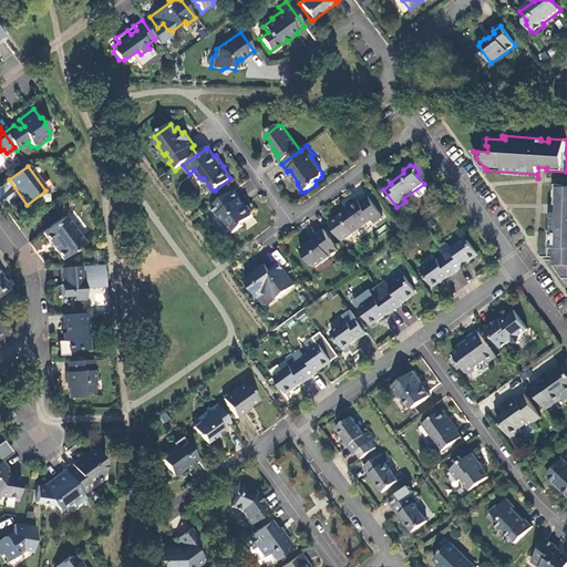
[(566,186),(556,185),(556,206),(559,206),(559,214),(552,214),(552,232),(550,258),(556,258),(555,266),(566,281),(566,186)]
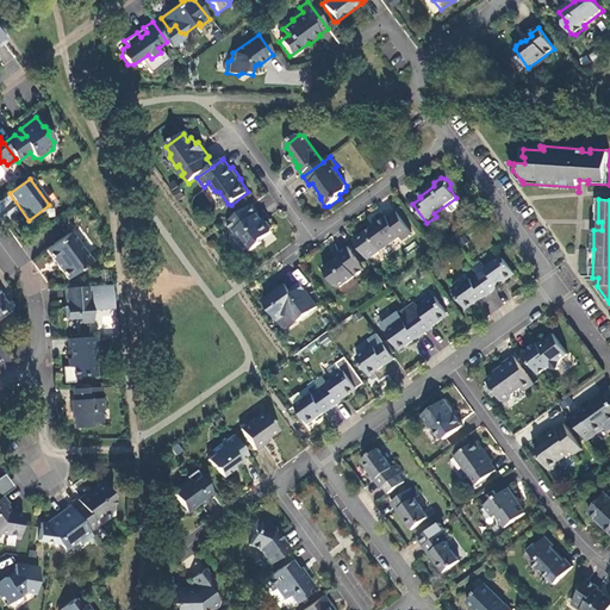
[(260,215),(253,205),(229,223),(242,242),(246,242),(253,251),(262,244),(265,240),(272,234),(273,229),(268,223),(265,222),(262,223),(257,217),(260,215)]
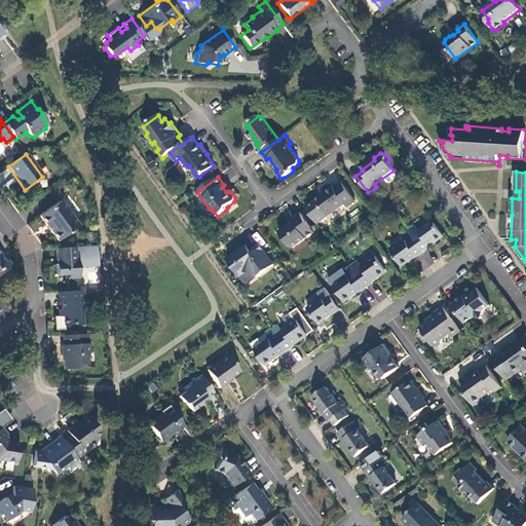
[(327,193),(316,200),(329,217),(345,204),(348,208),(355,201),(342,183),(335,188),(333,186),(326,192),(327,193)]
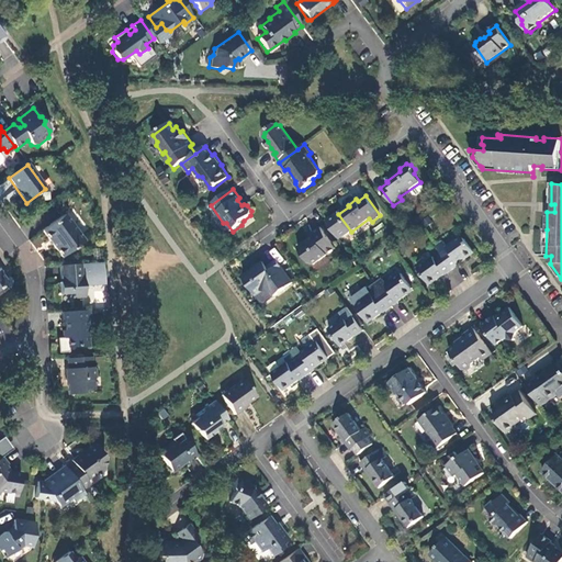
[(83,242),(64,215),(42,231),(62,258),(83,242)]
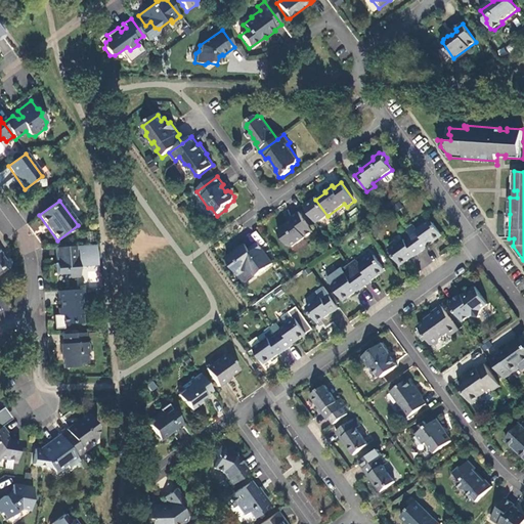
[(400,203),(392,208),(395,213),(403,207),(400,203)]
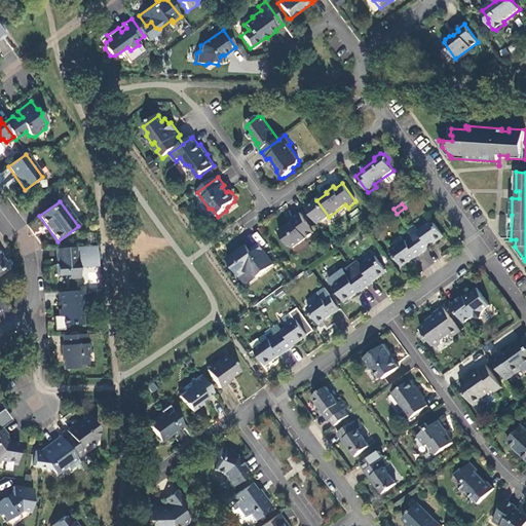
[(315,233),(301,214),(293,219),(295,222),(280,232),(290,248),(294,248),(315,233)]
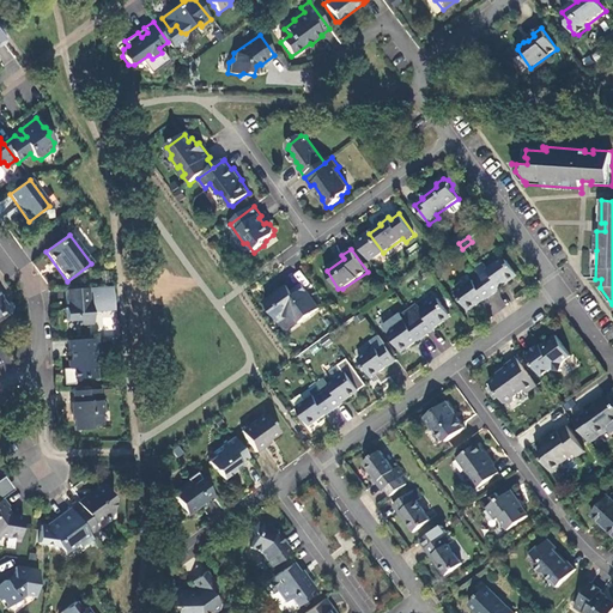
[(484,279),(496,295),(502,290),(502,289),(510,283),(509,280),(516,274),(505,259),(489,271),(484,263),(477,269),(484,279)]
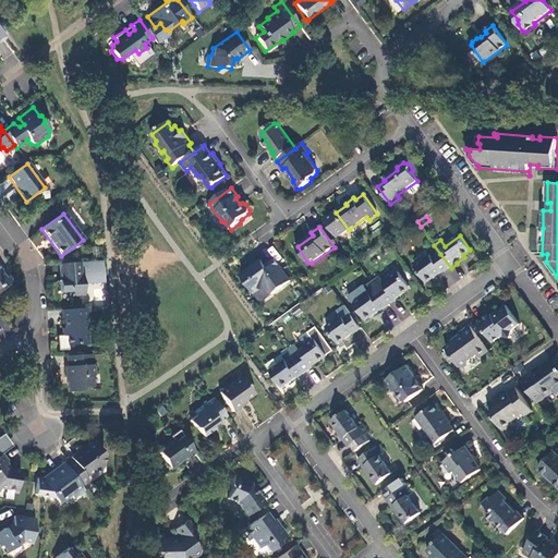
[(443,274),(451,268),(440,254),(434,259),(432,256),(415,267),(426,282),(433,277),(434,279),(443,274)]
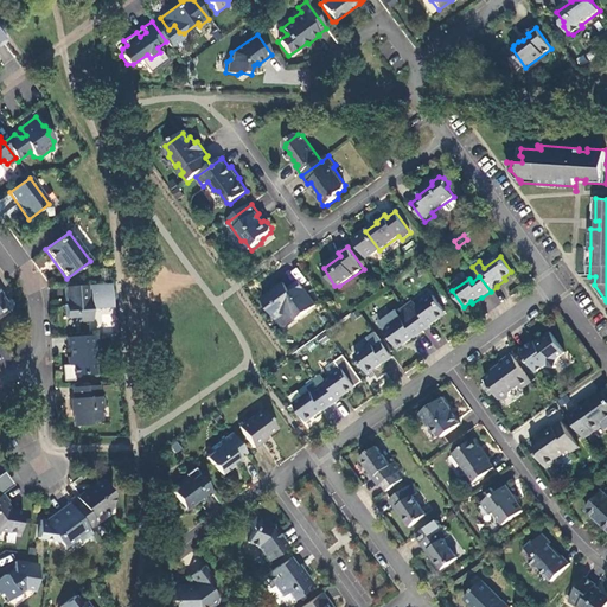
[(276,296),(266,304),(278,320),(283,315),(295,318),(296,321),(318,306),(301,282),(289,291),(291,293),(287,295),(282,287),(276,291),(276,296)]
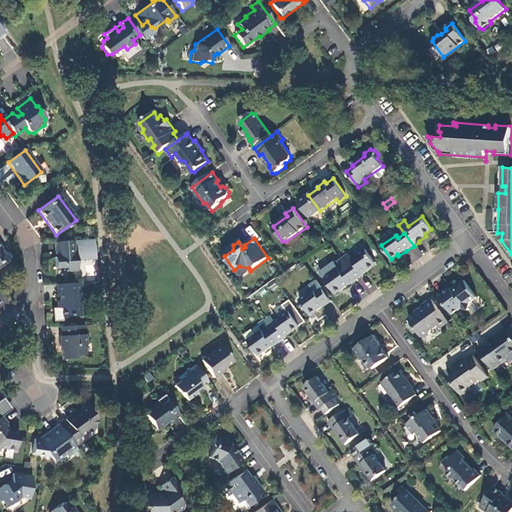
[(73,242),(55,243),(56,257),(54,258),(55,269),(66,268),(67,272),(77,272),(76,252),(74,252),(73,242)]
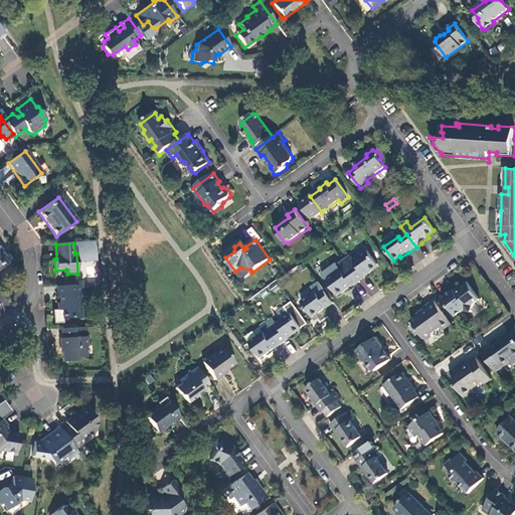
[(223,254),(225,258),(234,251),(234,246),(223,254)]
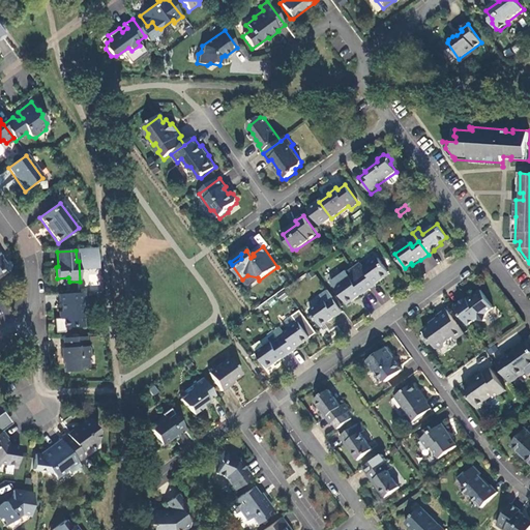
[(354,269),(370,291),(377,286),(376,285),(384,280),(383,277),(389,273),(379,259),(364,270),(360,265),(354,269)]
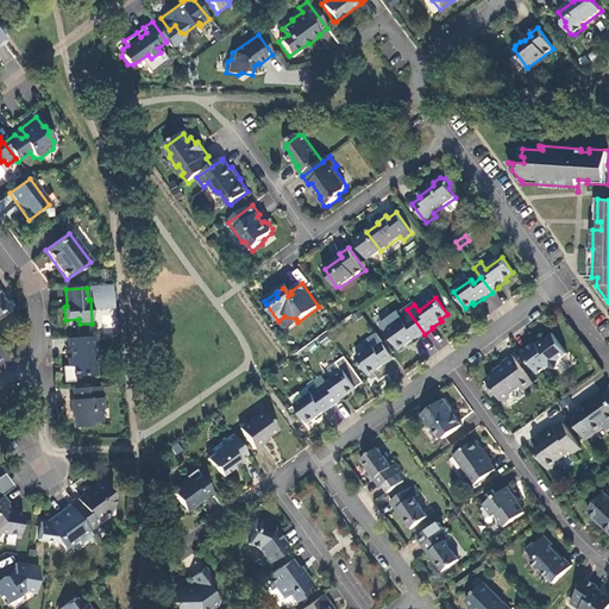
[(115,311),(96,309),(94,326),(114,327),(115,311)]
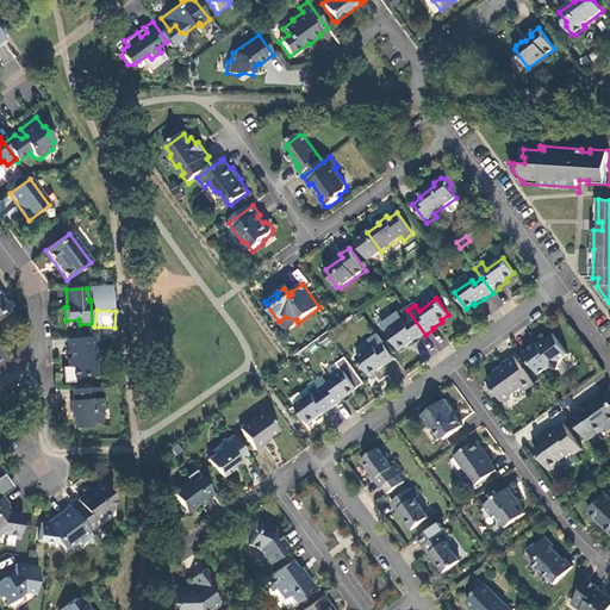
[(417,341),(425,335),(408,310),(399,316),(404,322),(387,334),(399,349),(406,343),(408,346),(416,340),(417,341)]
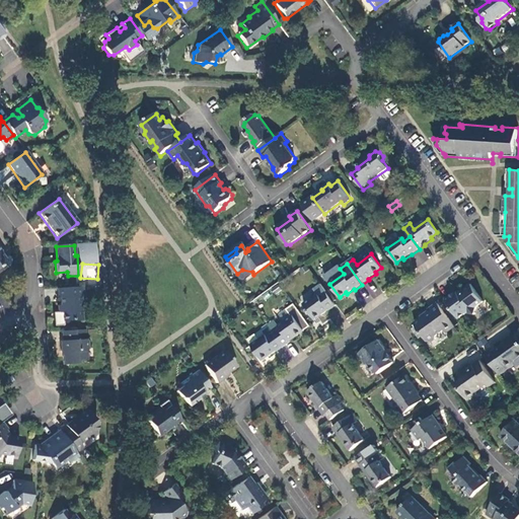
[(457,294),(446,301),(459,319),(465,314),(475,316),(477,307),(484,303),(471,286),(462,291),(462,293),(458,296),(457,294)]
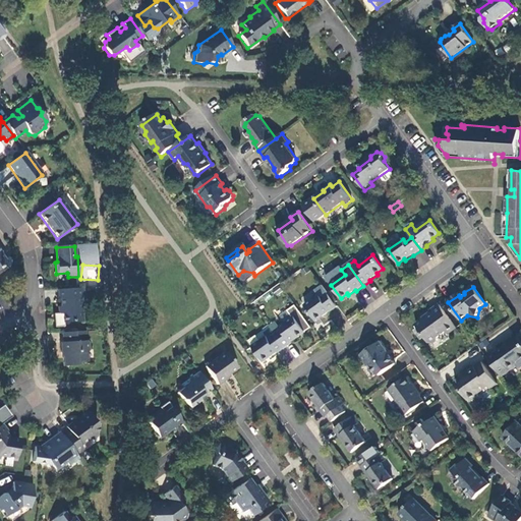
[(83,288),(57,290),(58,301),(60,301),(60,309),(58,309),(59,314),(62,314),(63,323),(83,322),(81,297),(84,297),(83,288)]
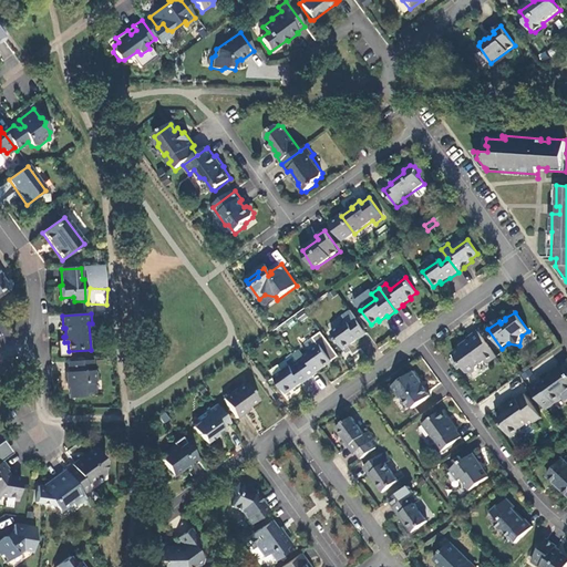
[(360,341),(369,334),(358,320),(350,326),(348,322),(332,333),(343,348),(349,343),(351,346),(359,340),(360,341)]
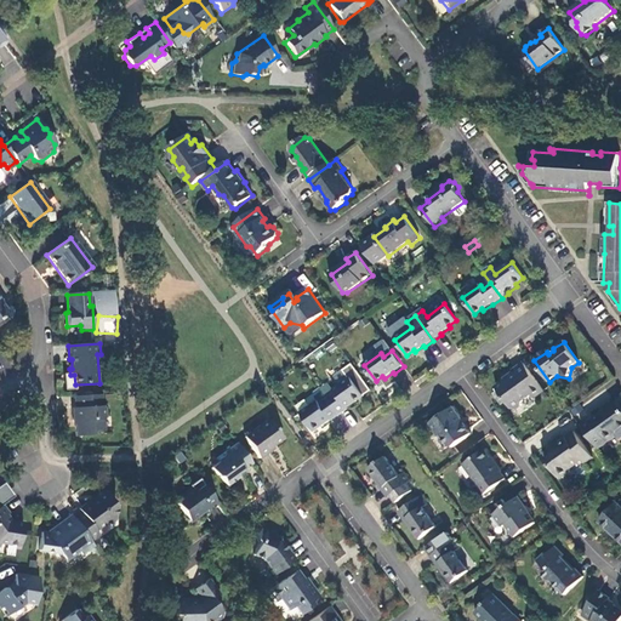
[(535,399),(545,393),(524,364),(512,372),(514,375),(496,388),(513,411),(516,411),(523,406),(523,403),(531,397),(535,399)]
